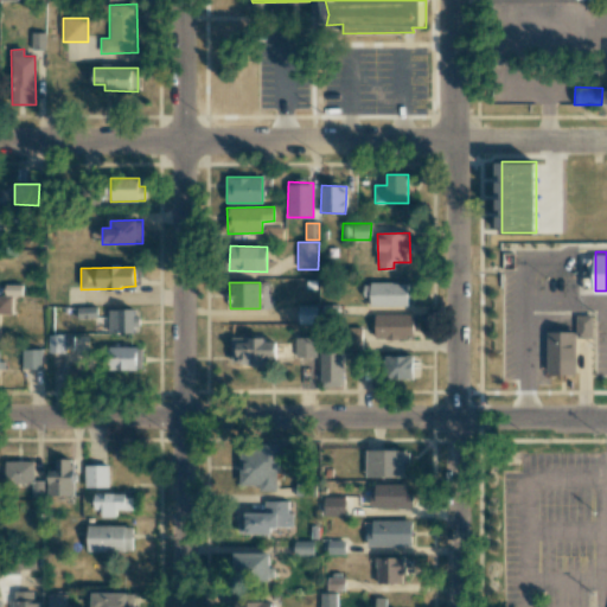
[(407,306),(407,282),(363,283),(363,296),(369,296),(370,306),(407,306)]
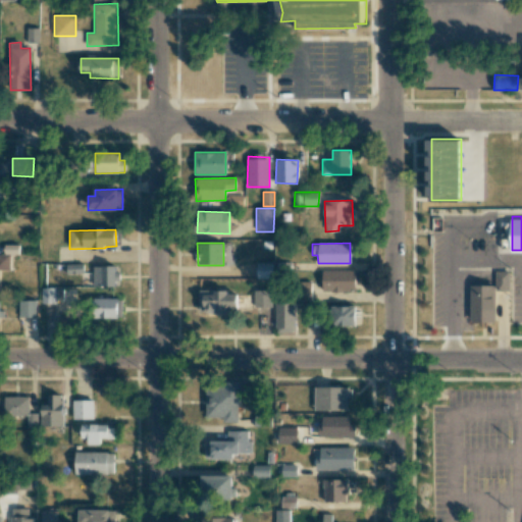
[(0,270),(10,270),(10,255),(0,254),(0,270)]
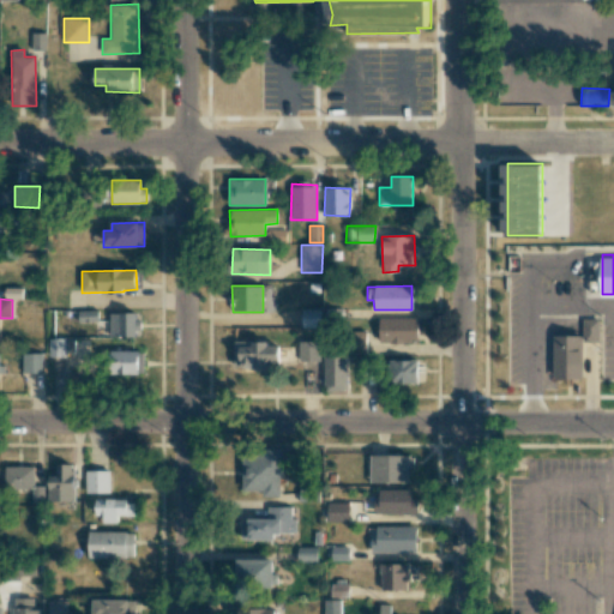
[(320,327),(320,309),(302,309),(302,327),(320,327)]
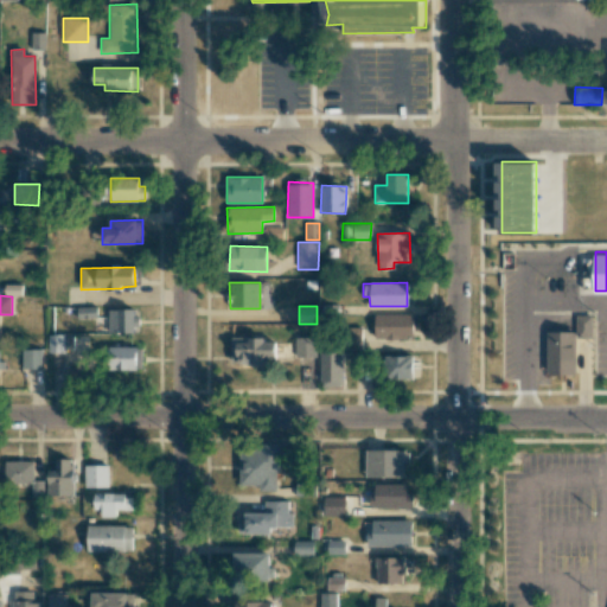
[(108,333),(136,333),(136,310),(109,310),(108,333)]
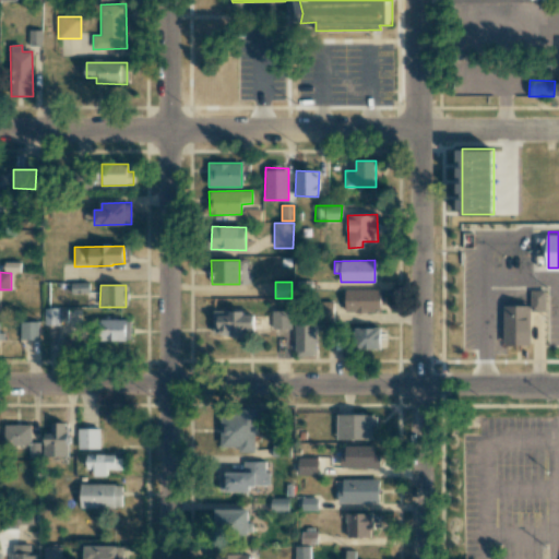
[(506,342),(506,304),(532,304),(532,288),(546,288),(546,309),(532,309),(532,342),(506,342)]
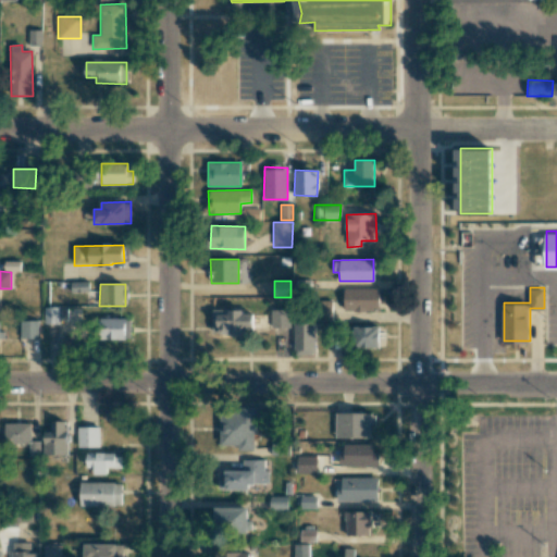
[(344,289),(344,311),(380,311),(380,288),(344,289)]
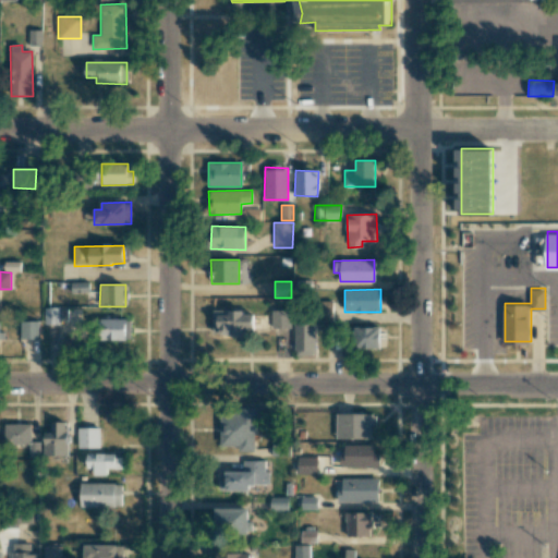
[(45,324),(68,323),(68,307),(44,307),(45,324)]
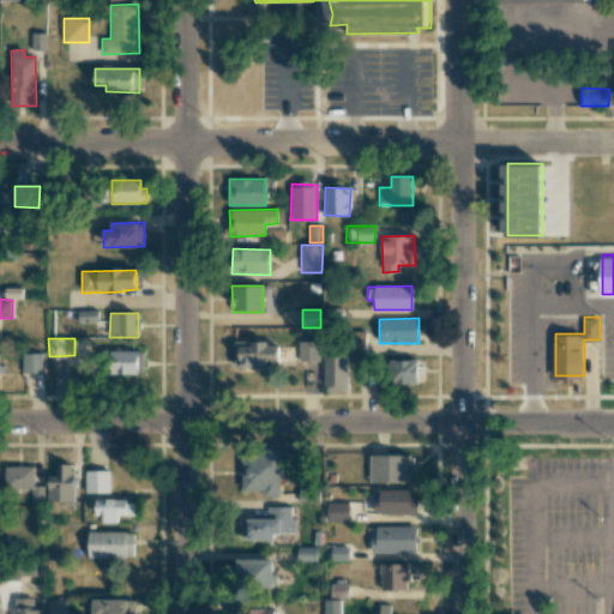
[(278,362),(280,345),(268,345),(268,341),(234,341),(233,369),(268,371),(268,362),(278,362)]
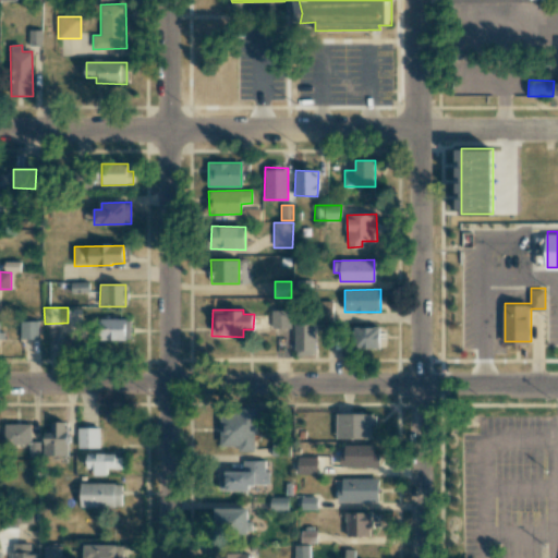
[(291,310),(271,310),(271,328),(290,328),(291,310)]
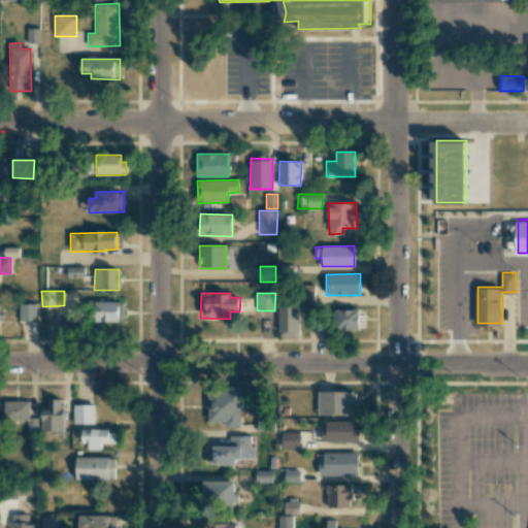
[(119,301),(97,301),(97,322),(119,322),(119,301)]
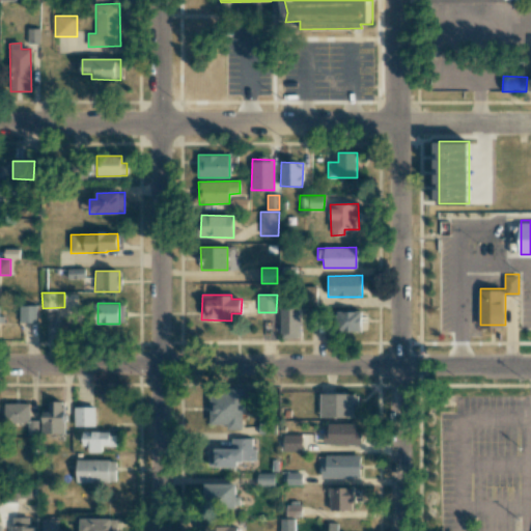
[(38,323),(38,306),(20,306),(20,323),(38,323)]
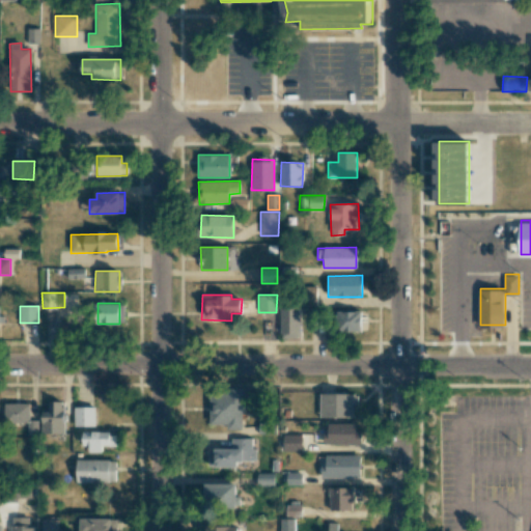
[(300,308),(280,308),(281,338),(301,338),(300,308)]
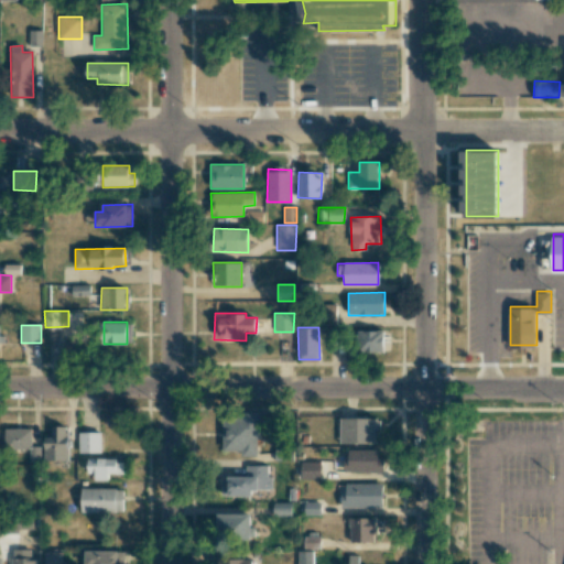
[(383,331),(358,331),(357,351),(383,353),(383,331)]
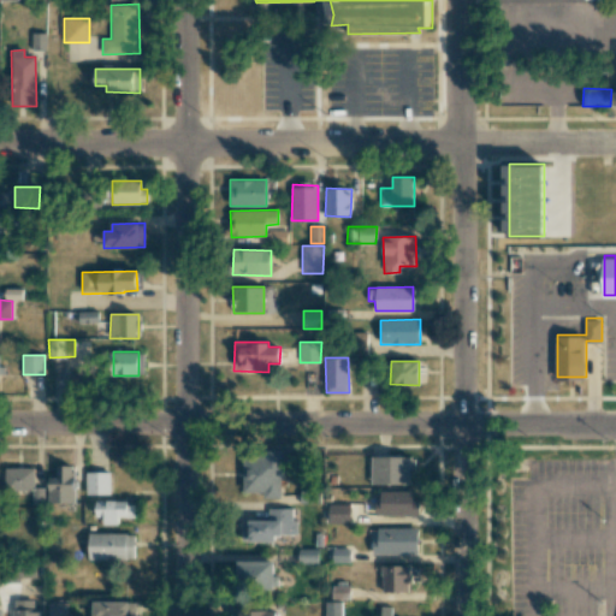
[(243,454),(244,493),(264,492),(264,498),(282,498),(280,481),(285,480),(284,452),(243,454)]
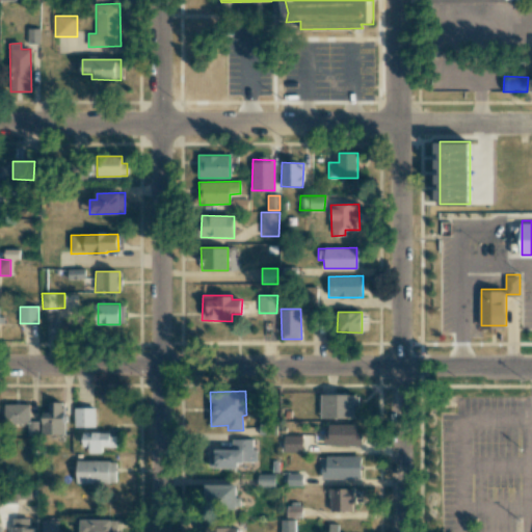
[(321,419),(357,419),(357,395),(321,394),(321,419)]
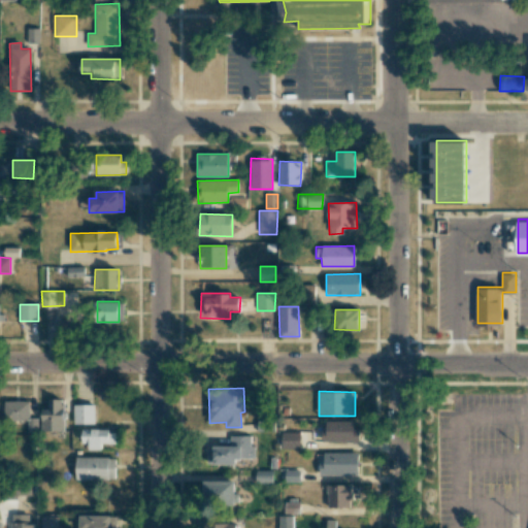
[(41,431),(64,431),(63,399),(47,399),(48,409),(40,409),(41,431)]
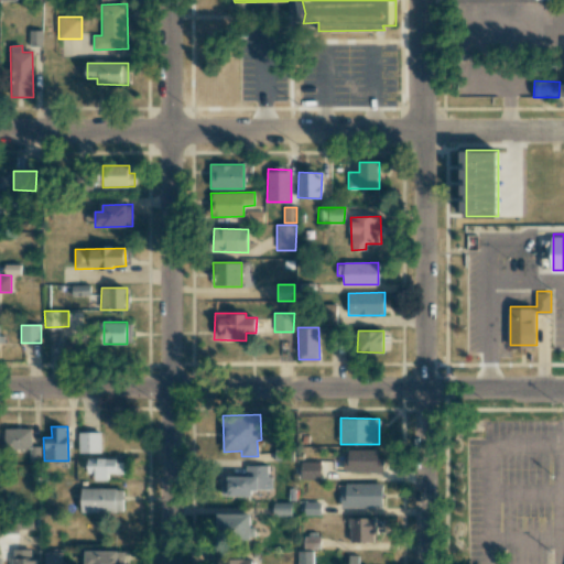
[(31,429),(6,429),(6,449),(29,449),(29,462),(41,462),(40,446),(31,447),(31,429)]
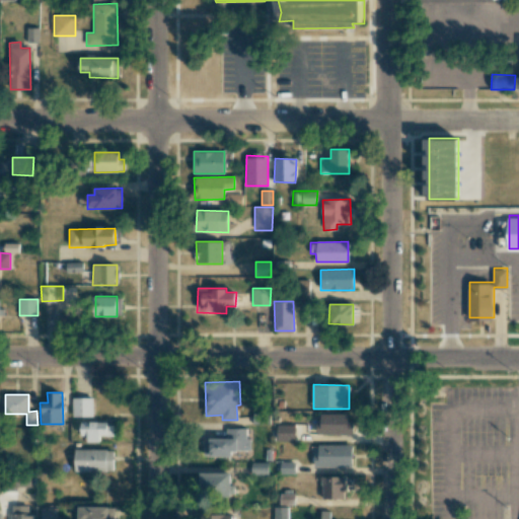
[(93,417),(93,397),(72,398),(72,417),(93,417)]
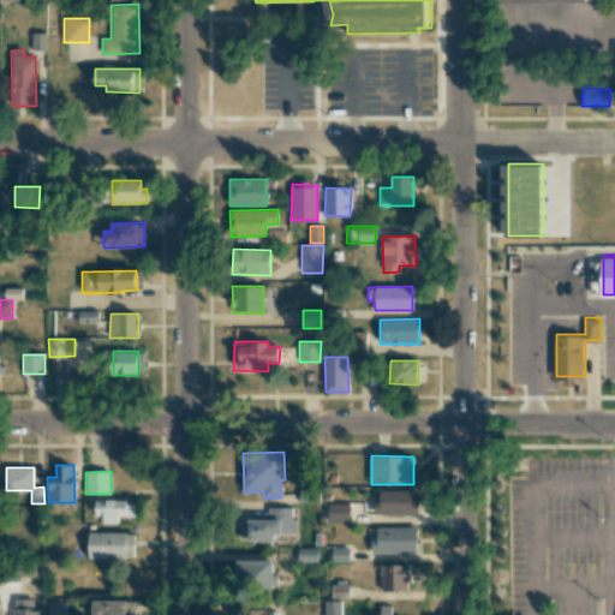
[(412,490),(377,490),(377,514),(418,514),(418,500),(412,500),(412,490)]
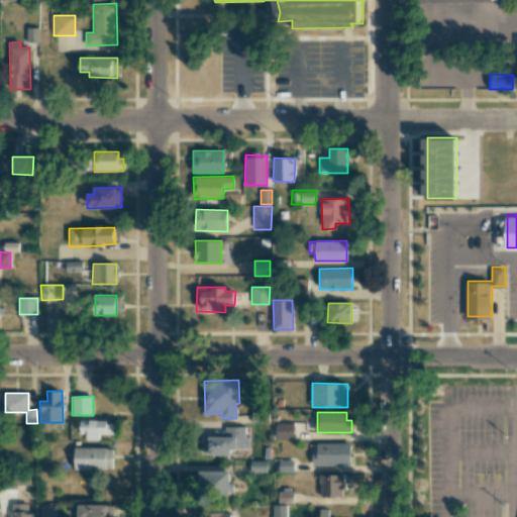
[(80,421),(80,438),(99,438),(99,434),(112,434),(112,420),(80,421)]
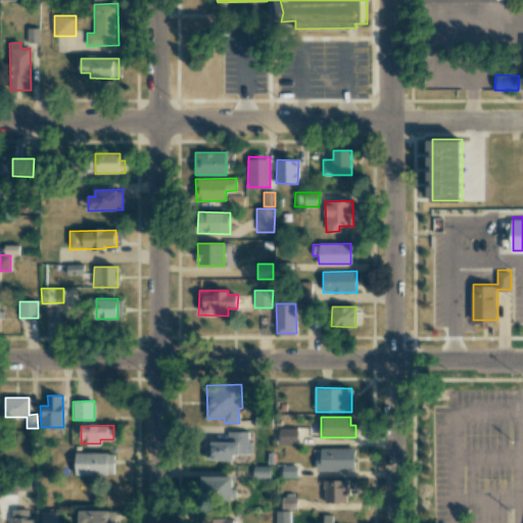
[(297,444),(298,428),(279,428),(278,444),(297,444)]
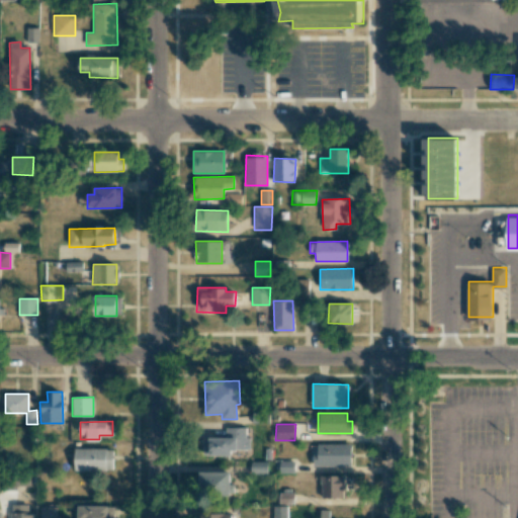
[(248,449),(248,427),(226,427),(226,437),(207,438),(208,456),(232,455),(232,449),(248,449)]
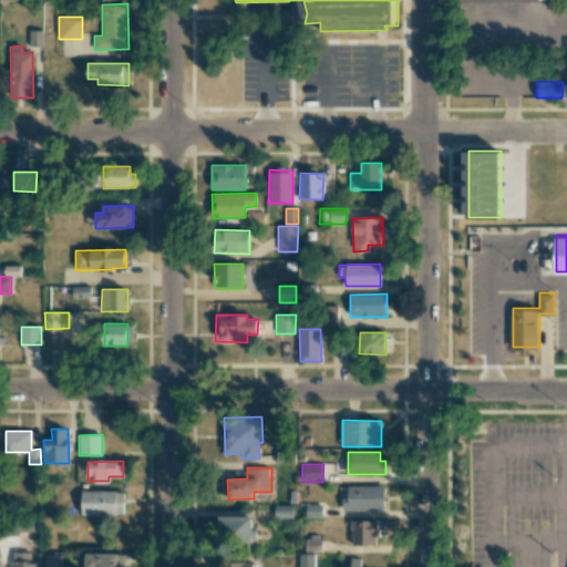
[(384,511),(384,486),(344,486),(344,511),(384,511)]
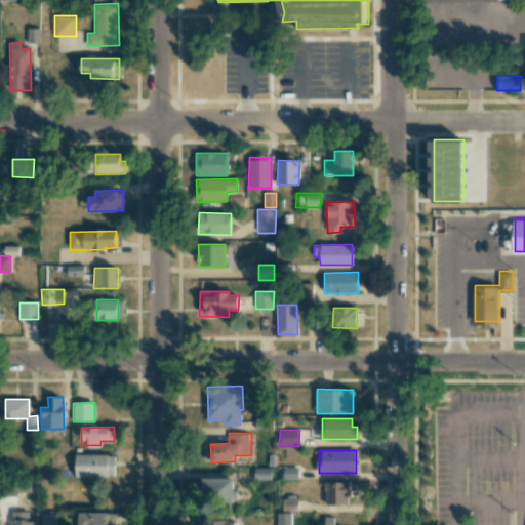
[(75,477),(114,477),(115,455),(75,454),(75,477)]
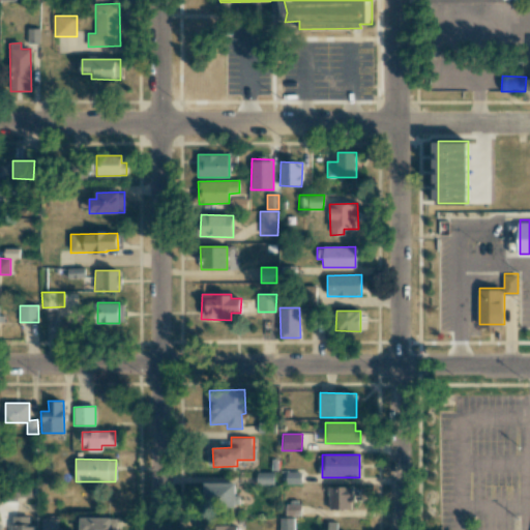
[(273,486),(273,472),(257,472),(258,486),(273,486)]
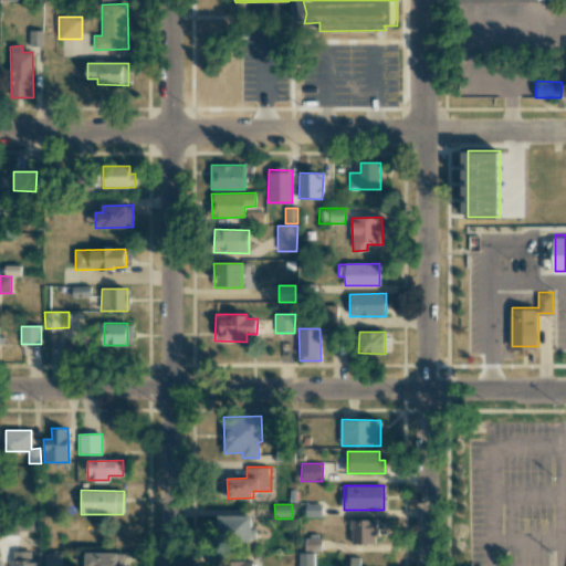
[(322,504),(301,504),(301,516),(322,516),(322,504)]
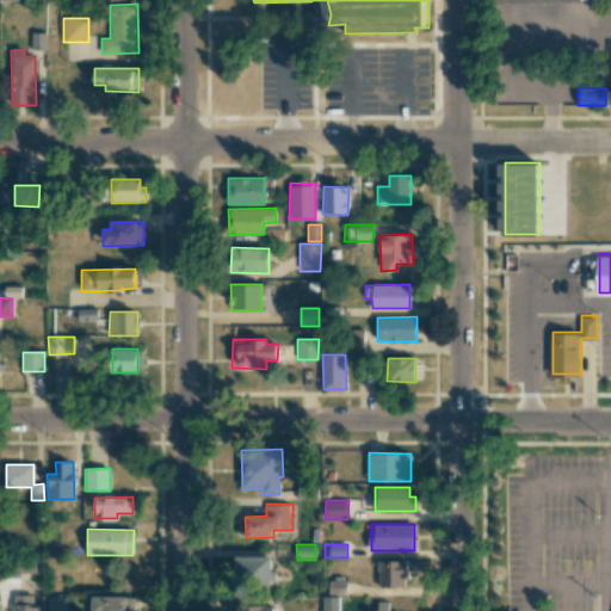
[(271,557),(239,556),(239,582),(271,584),(271,557)]
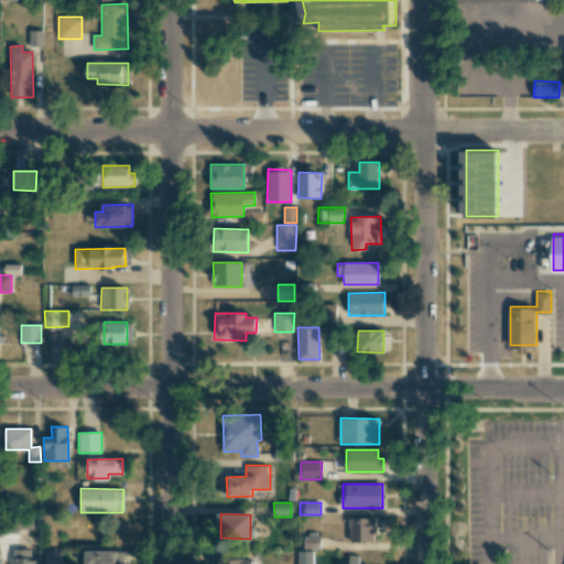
[(376,541),(376,518),(349,518),(349,542),(376,541)]
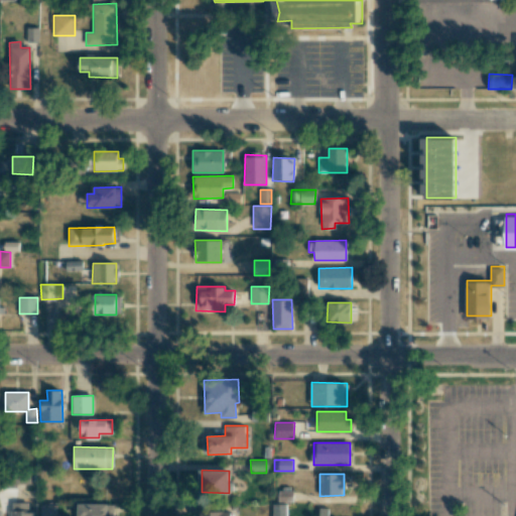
[(293,490),(277,491),(277,502),(293,501),(293,490)]
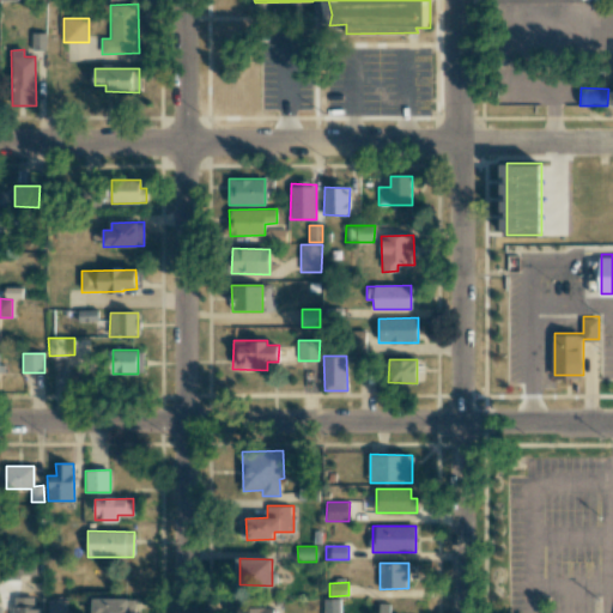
[(38,612),(40,608),(34,608),(34,598),(13,598),(12,612),(38,612)]
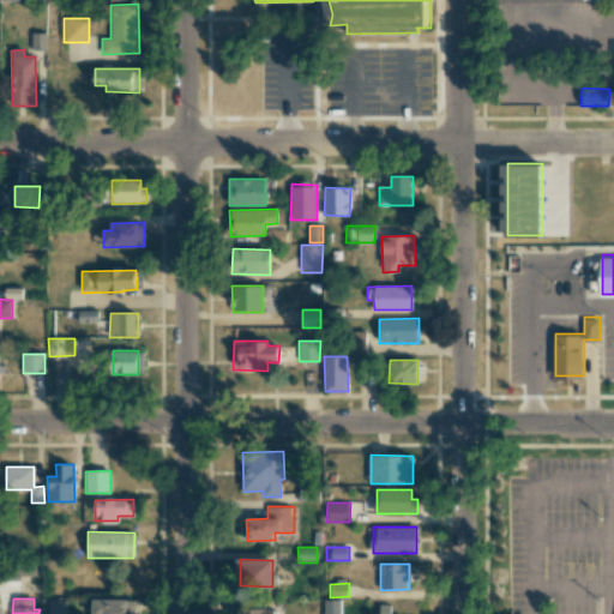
[(136,613),(136,600),(92,600),(91,613),(136,613)]
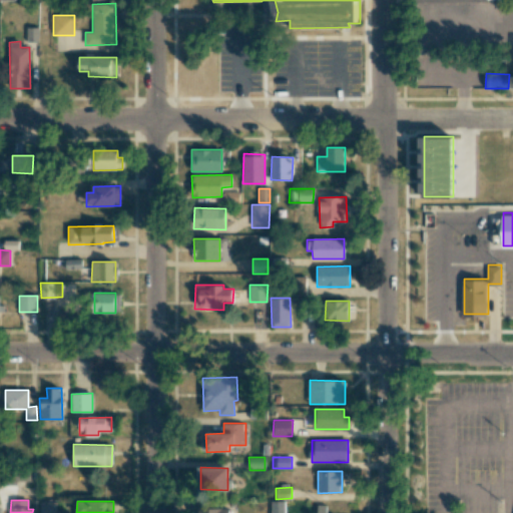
[(285,512),(285,501),(272,501),(271,512),(285,512)]
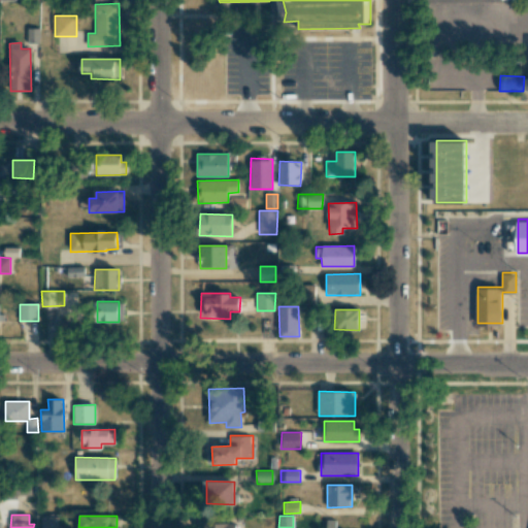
[(59,527),(59,517),(41,517),(41,527),(59,527)]
